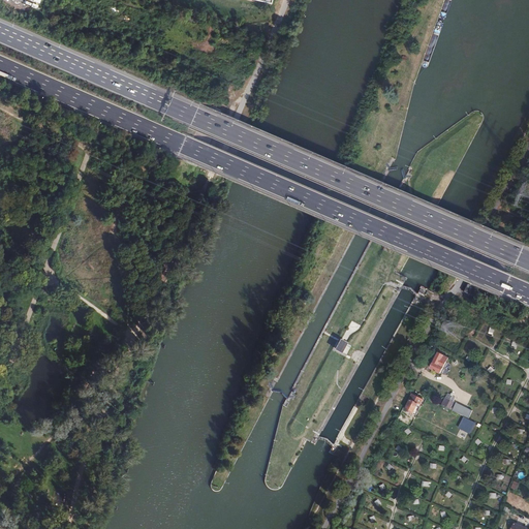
[(469,296),(479,302),(484,294),(472,288),(469,296)]
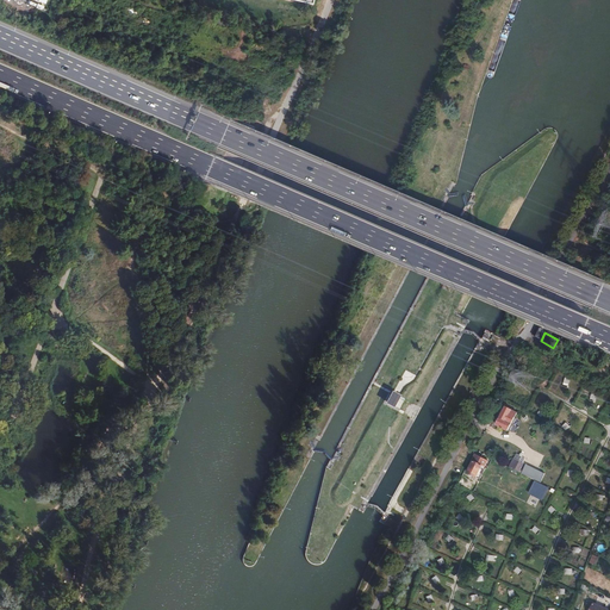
[(548,355),(553,348),(541,341),(539,340),(535,347),(548,355)]
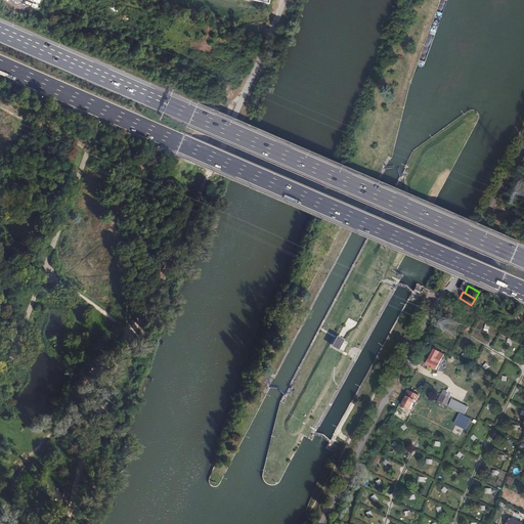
[(341,342),(335,337),(329,348),(335,352),(341,342)]
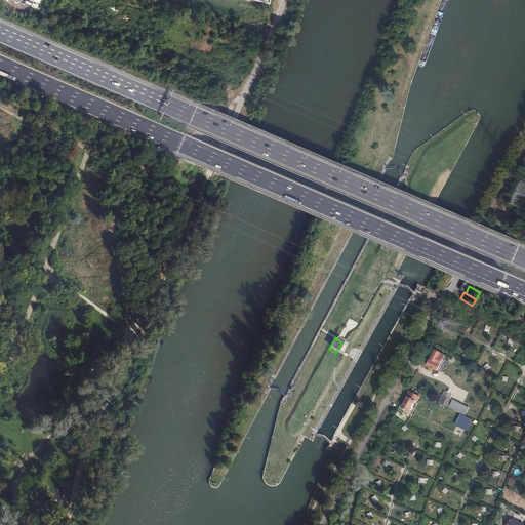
[(435,351),(427,366),(437,371),(438,371),(439,370),(438,369),(444,356),(435,351)]
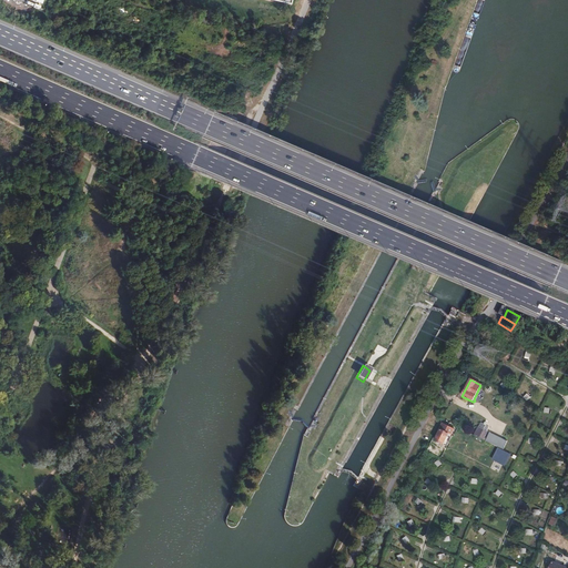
[(443,448),(446,449),(452,438),(450,438),(455,429),(442,423),(440,427),(442,428),(438,435),(435,440),(444,445),(443,448)]
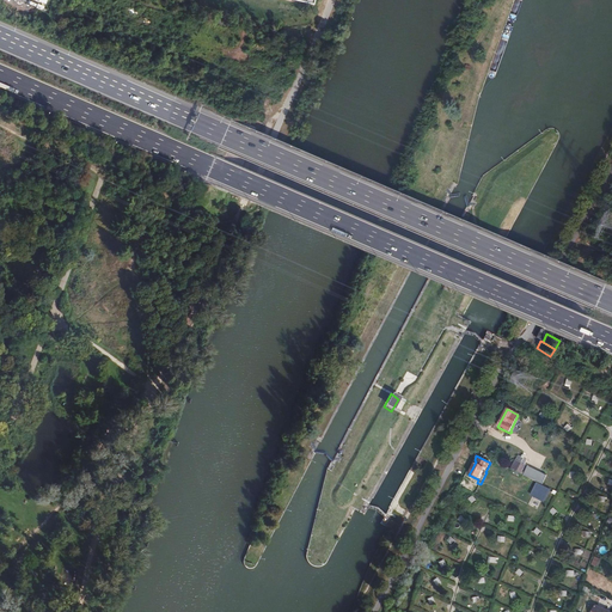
[(515,460),(510,469),(520,475),(525,465),(515,460)]
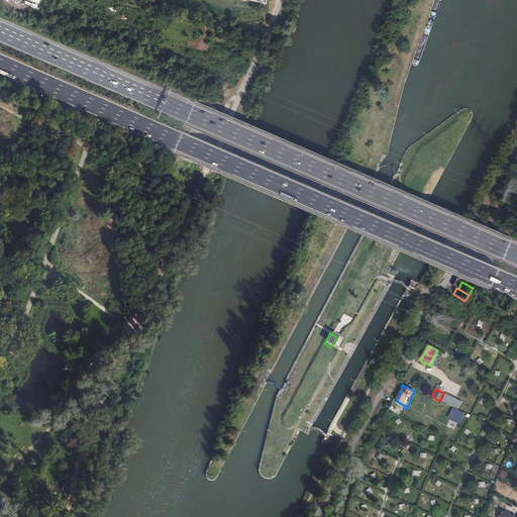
[(447,405),(454,408),(458,400),(446,394),(441,402),(443,403),(447,405)]
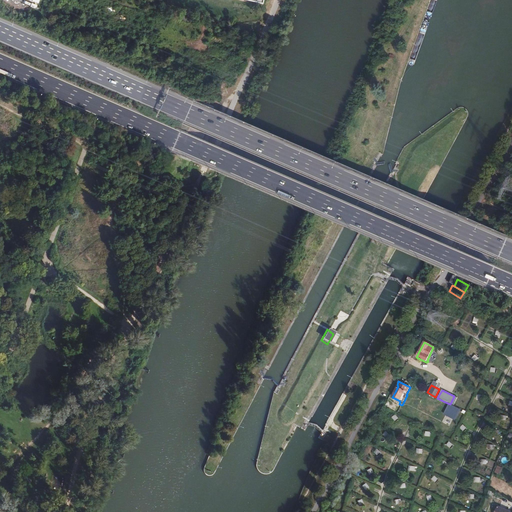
[(399,412),(402,405),(399,404),(396,402),(393,409),(399,412)]
